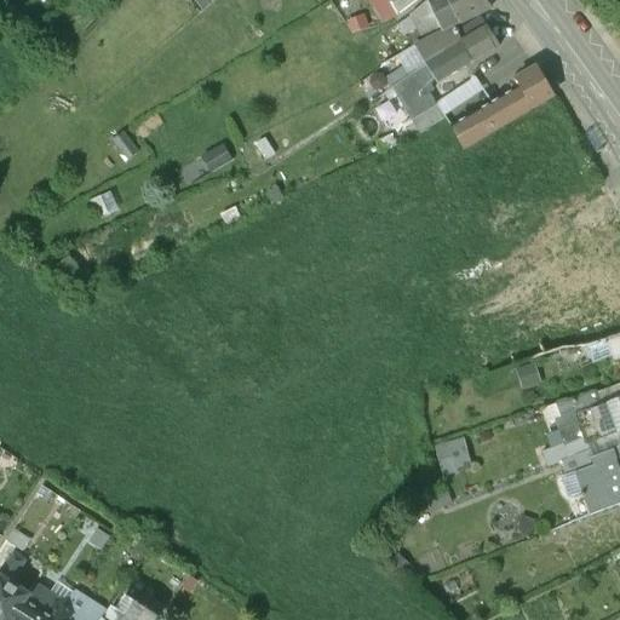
[(369,0),(379,15),(383,12),(379,5),(386,0),(369,0)]
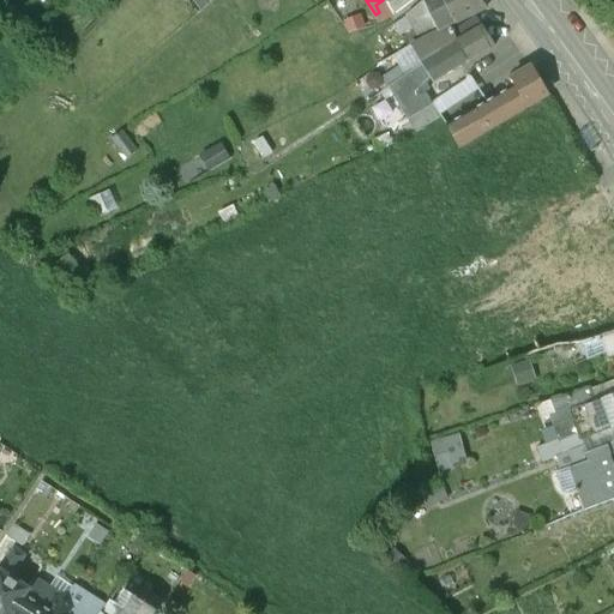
[(413,0),(390,0),(386,4),(392,16),(414,1),(413,0)]
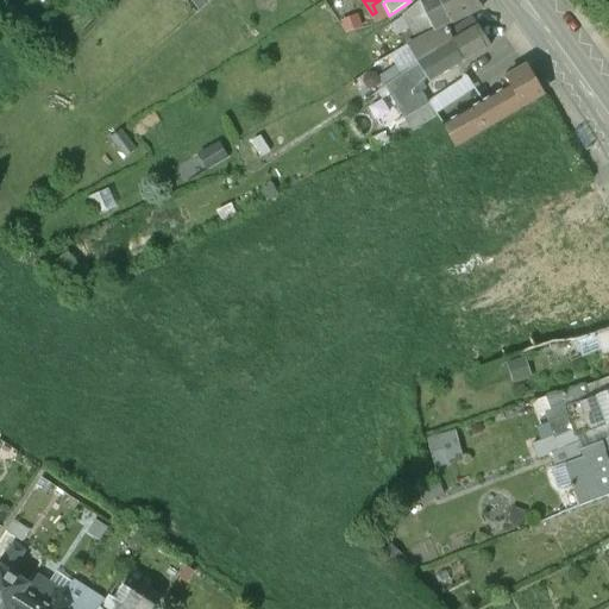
[(451,24),(439,0),(422,0),(421,1),(435,32),(446,26),(451,24)]
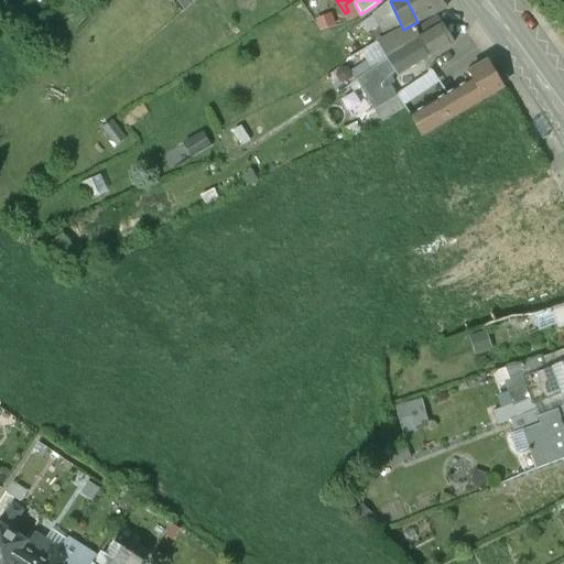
[(441,0),(407,0),(418,22),(445,7),(441,0)]
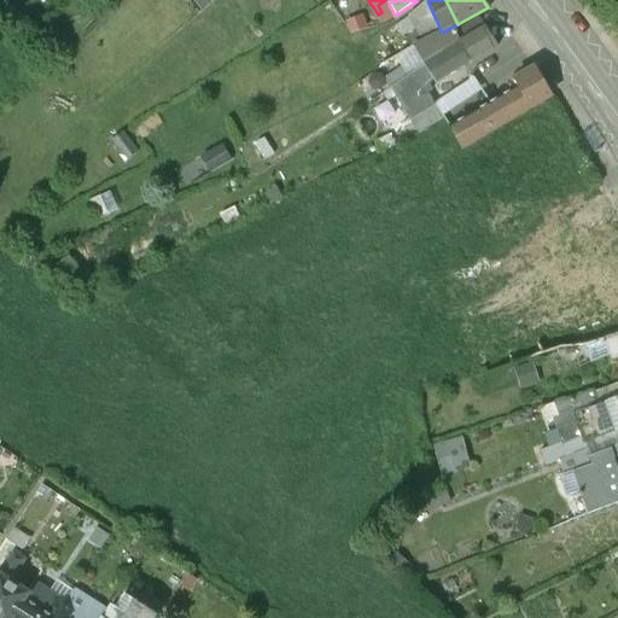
[(427,1),(412,15),(425,41),(442,33),(427,1)]
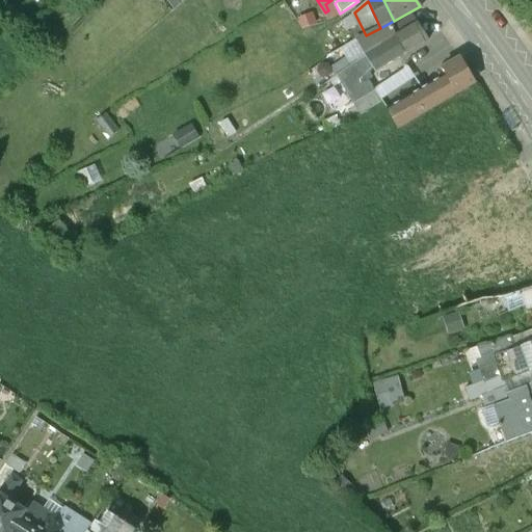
[(428,41),(413,17),(393,28),(390,23),(380,28),(366,35),(364,36),(357,41),(367,57),(377,50),(378,51),(395,40),(404,54),(428,41)]
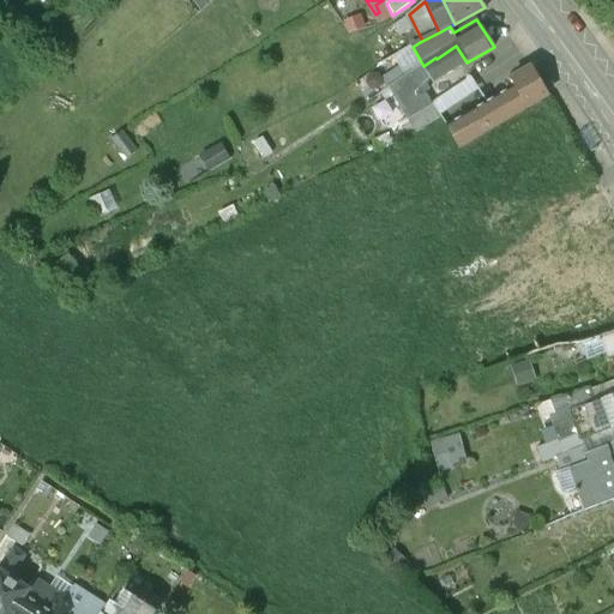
[(413,30),(402,36),(408,49),(413,47),(420,42),(413,30)]
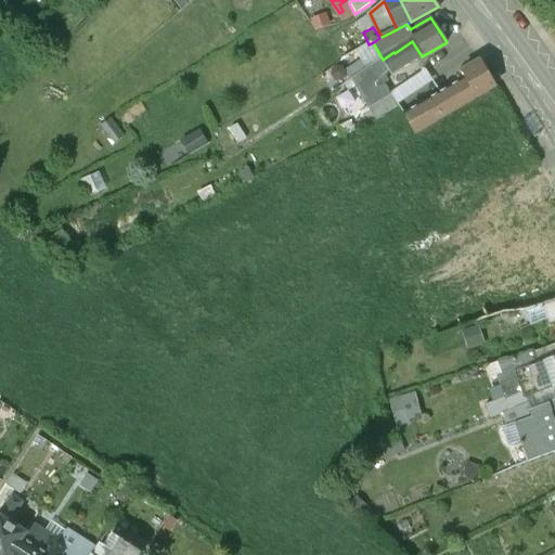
[(368,69),(350,81),(360,97),(382,84),(382,85),(386,82),(379,73),(386,72),(389,71),(396,69),(397,71),(422,56),(412,41),(395,53),(394,52),(383,60),(368,69)]
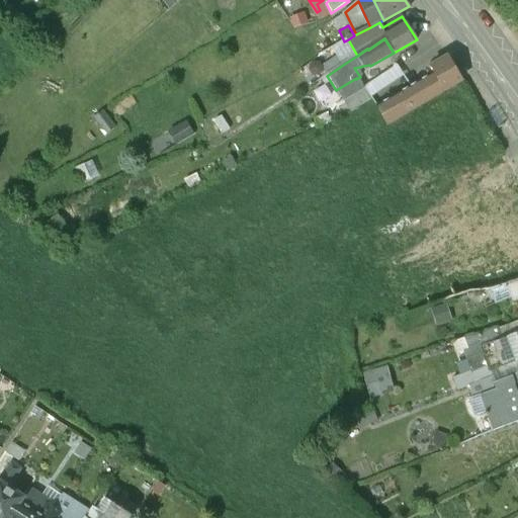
[(436,73),(378,109),(387,124),(461,81),(447,58),(432,67),(436,73)]
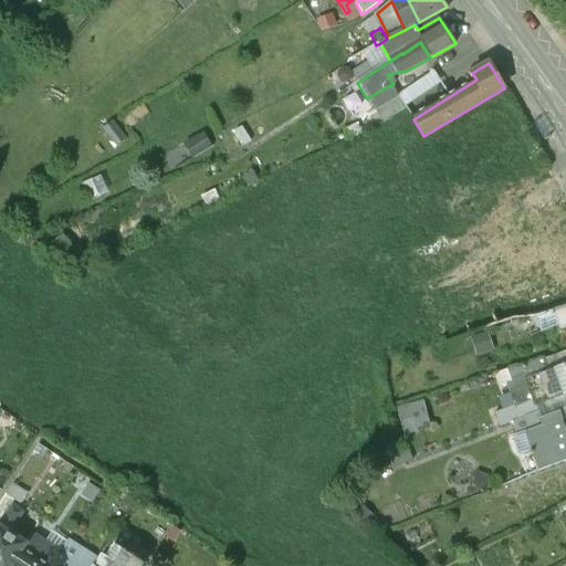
[(369,64),(352,75),(357,83),(375,71),(369,64)]
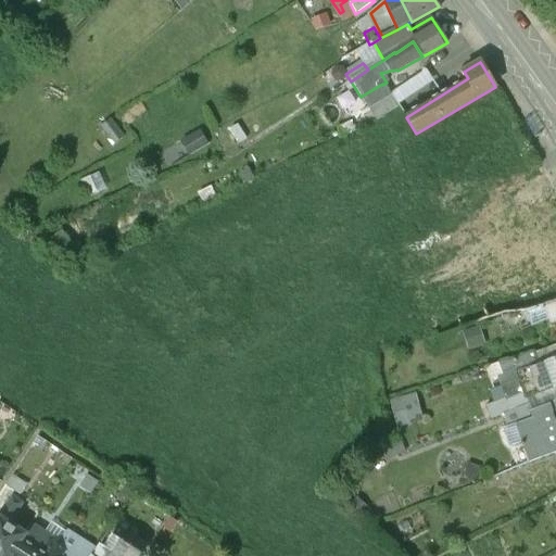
[(413,77),(390,93),(391,96),(396,104),(432,80),(425,70),(413,77)]
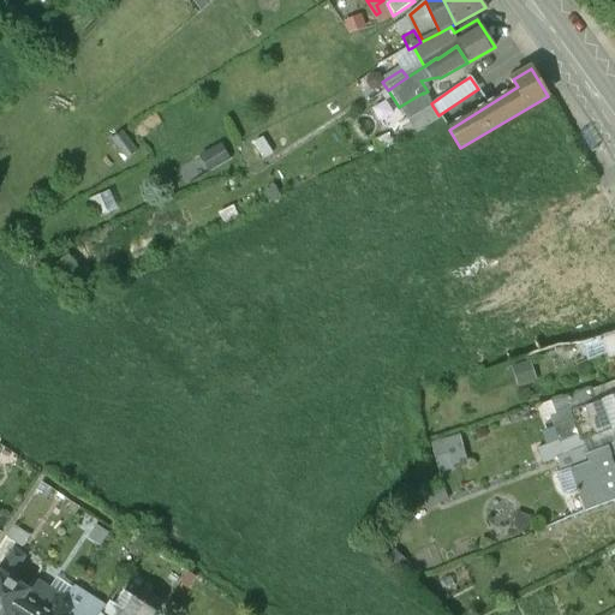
[(423,93),(399,107),(407,120),(433,106),(431,103),(427,96),(423,94),(423,93)]
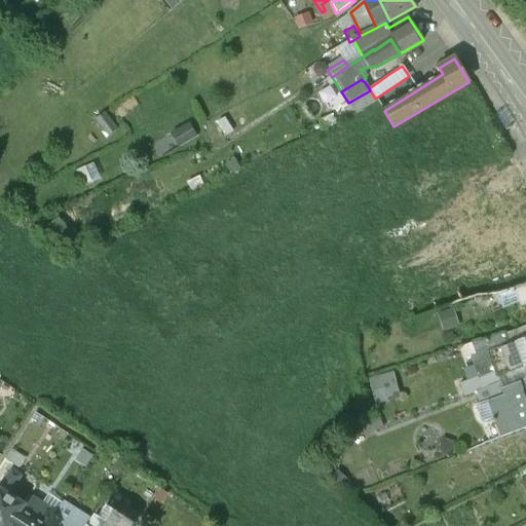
[(105,111),(92,121),(105,138),(117,128),(105,111)]
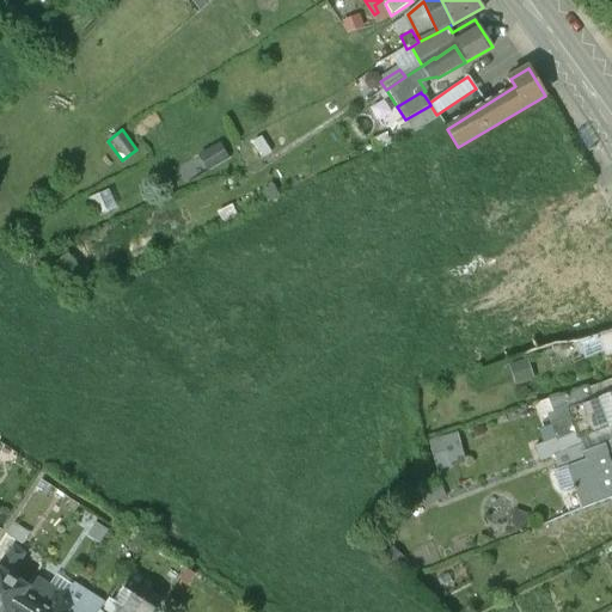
[(222,142),(201,153),(210,170),(232,158),(222,142)]
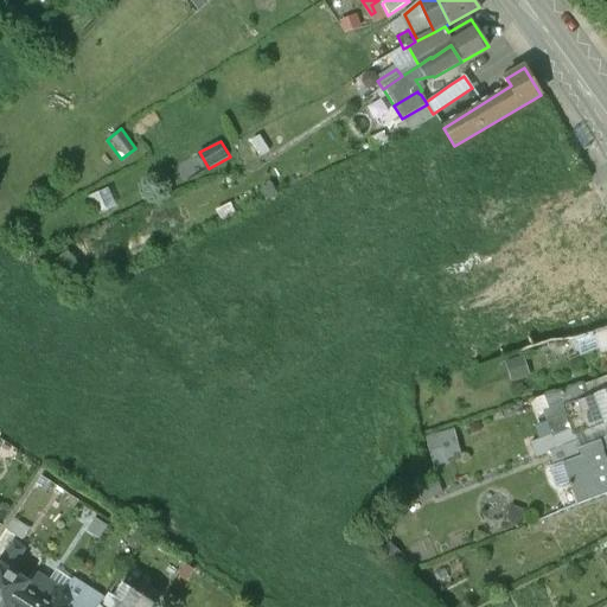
[(109,190),(88,197),(94,212),(115,204),(109,190)]
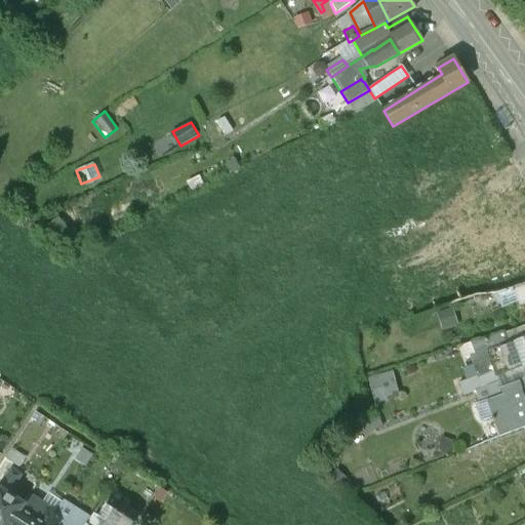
[(160,172),(137,184),(150,208),(172,198),(160,172)]
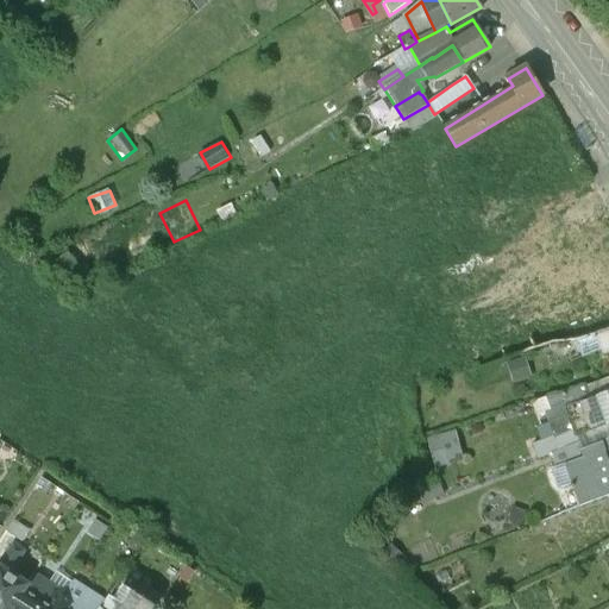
[(608,330),(602,333),(596,334),(579,340),(577,340),(583,357),(602,350),(604,356),(608,353),(608,330)]
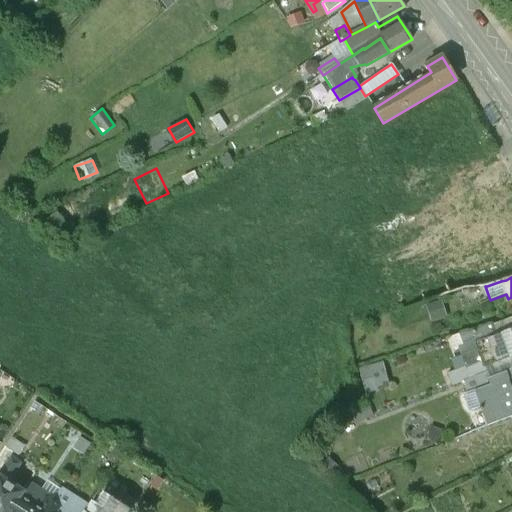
[(441,299),(424,305),(430,322),(447,317),(441,299)]
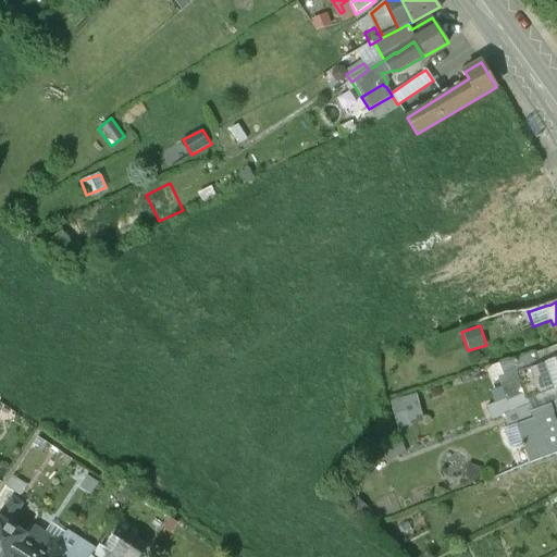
[(556,357),(539,364),(535,354),(512,361),(504,363),(516,397),(523,394),(524,396),(527,395),(537,391),(539,395),(556,387),(556,357)]
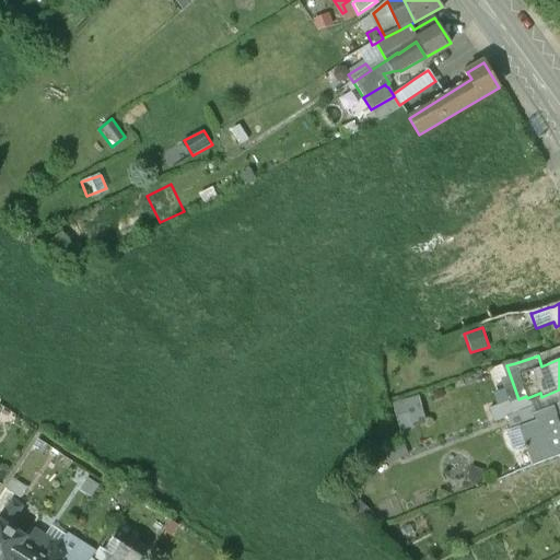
[(506,365),(489,370),(493,384),(501,382),(508,403),(518,399),(506,365)]
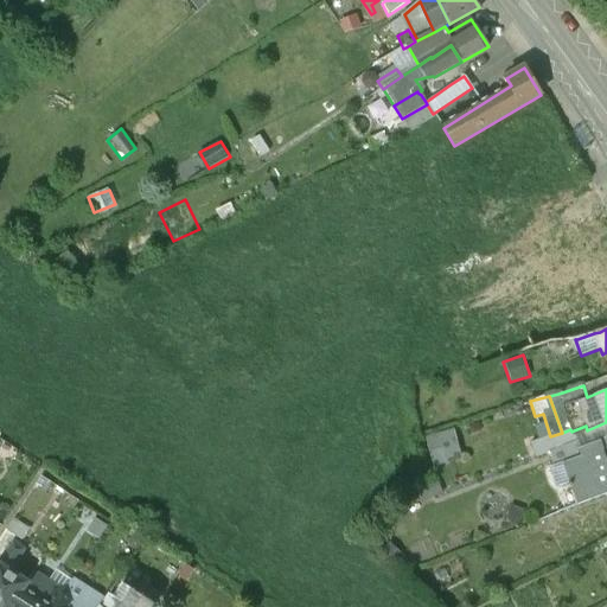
[(586,426),(574,430),(579,441),(582,447),(606,438),(606,422),(587,430),(586,426)]
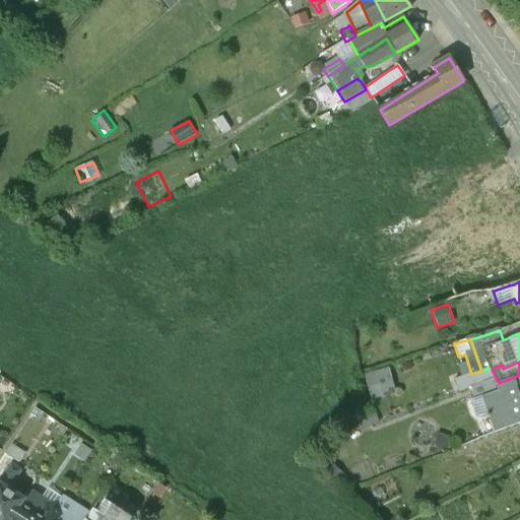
[(471,374),(454,380),(459,392),(471,388),(496,378),(492,369),(490,370),(489,368),(481,371),(471,374)]
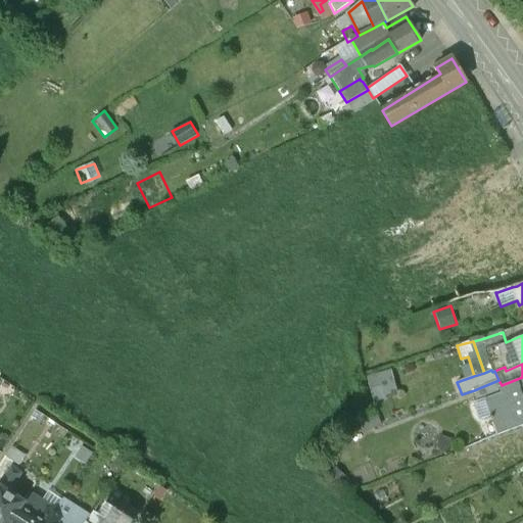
[(390,371),(367,377),(374,403),(397,396),(390,371)]
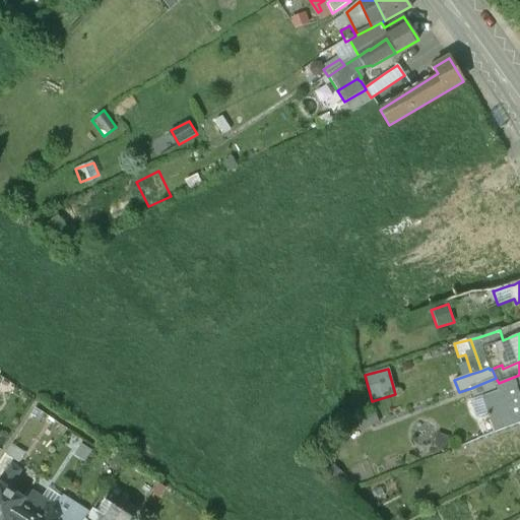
[(519,375),(499,383),(496,378),(471,388),(475,399),(482,397),(489,413),(496,433),(519,423),(519,375)]
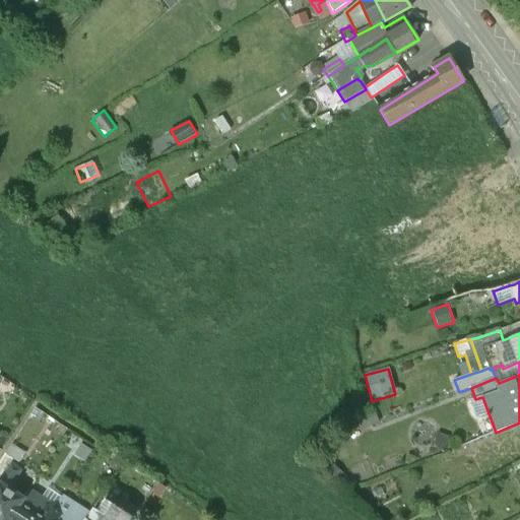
[(475,399),(471,401),(478,417),(489,413),(482,397),(475,399)]
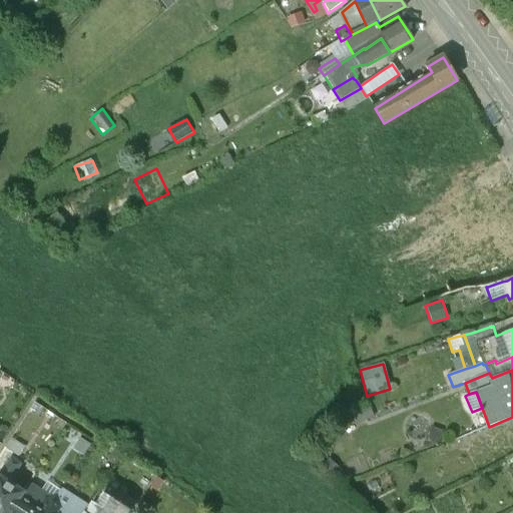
[(12,460),(1,478),(9,483),(20,465),(12,460)]
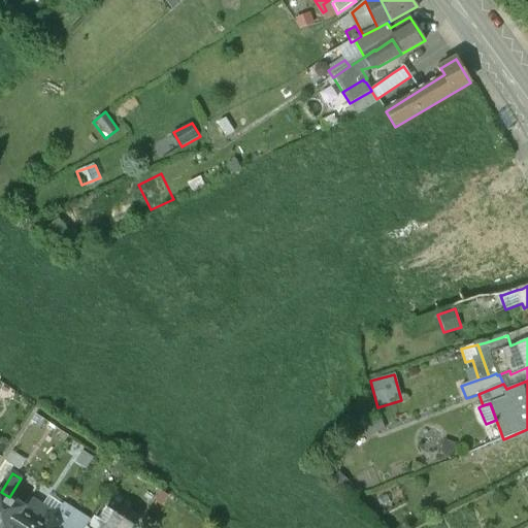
[(9,497),(1,492),(0,492),(0,527),(9,527),(24,506),(9,497)]
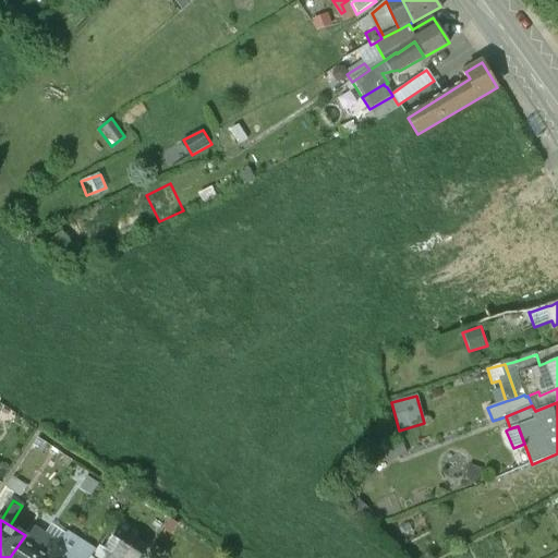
[(50,557),(58,547),(29,529),(25,535),(10,557),(50,557)]
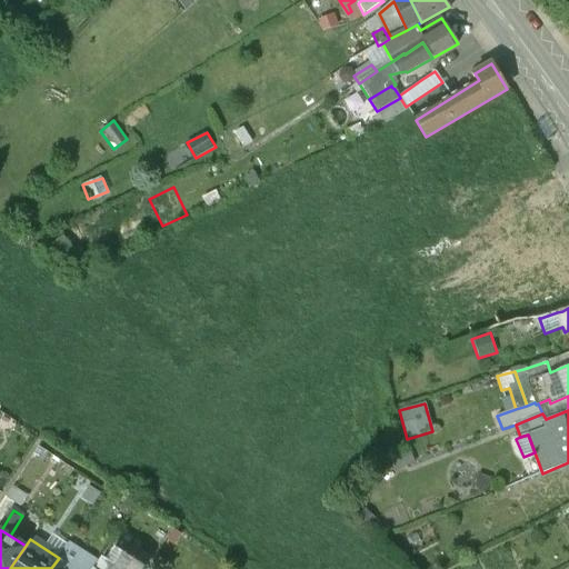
[(59,558),(51,568),(63,568),(68,563),(59,558)]
